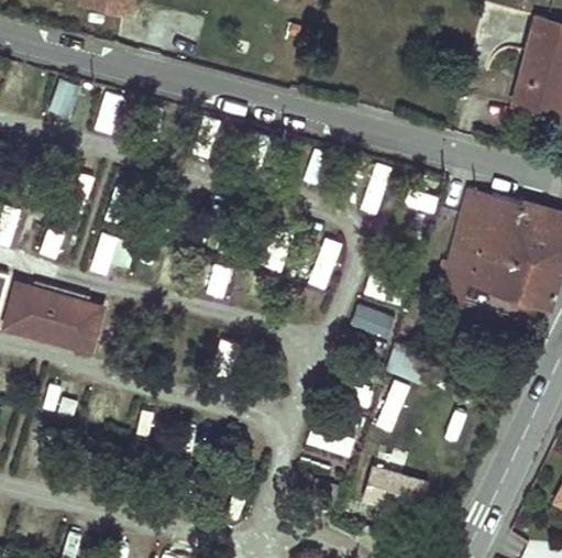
[(79,0),(78,7),(130,20),(134,0),(79,0)]
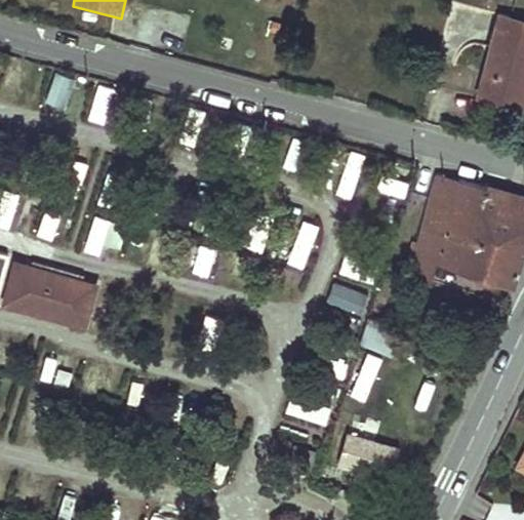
[(523,25),(499,18),(479,100),(518,110),(523,87),(523,25)]
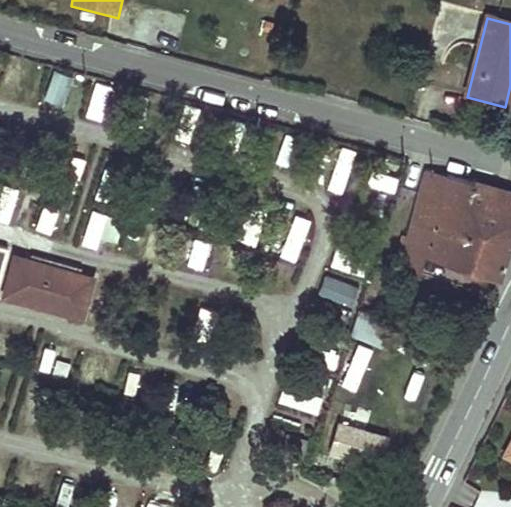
[(63,108),(72,77),(53,71),(44,102),(63,108)]
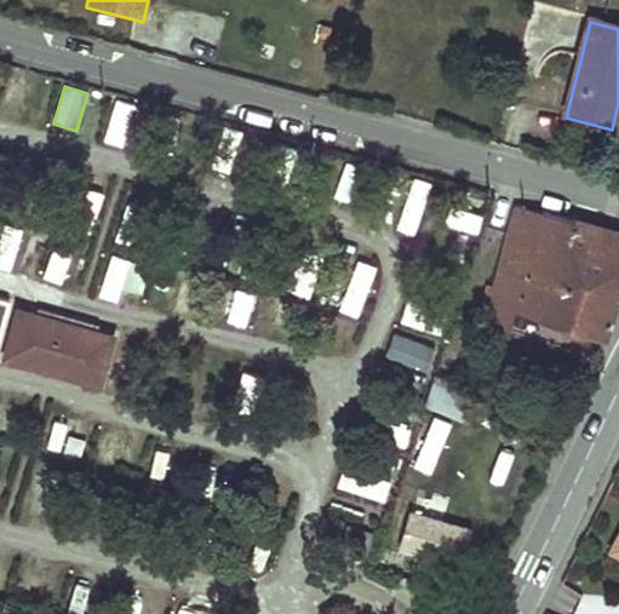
[(451,201),(448,230),(480,231),(481,204),(451,201)]
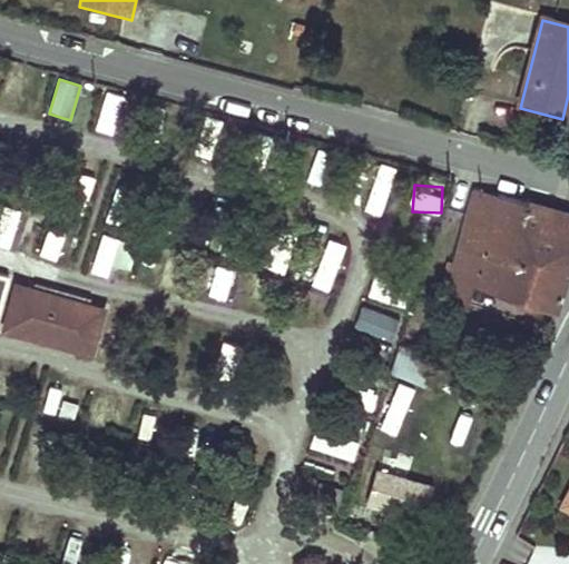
[(473,293),(556,317),(568,276),(568,220),(474,195),(453,270),(448,268),(438,306),(467,313),(473,293)]
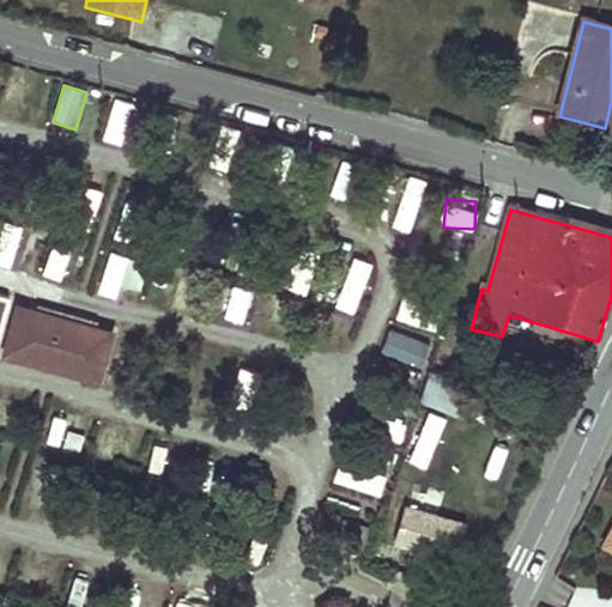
[(52,244),(43,279),(62,283),(70,248),(52,244)]
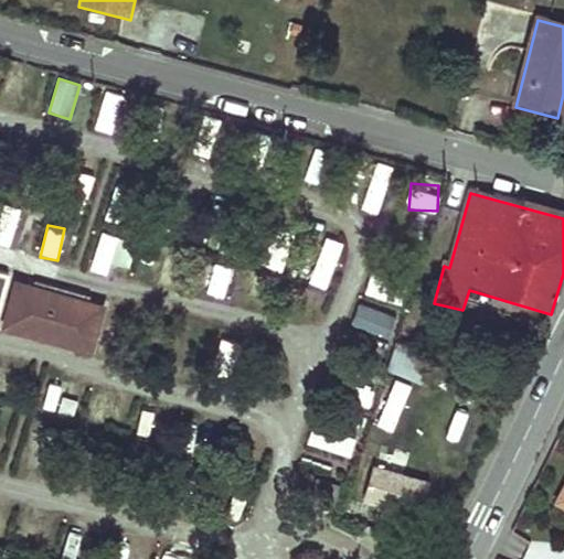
[(89,273),(107,278),(117,237),(99,234),(89,273)]
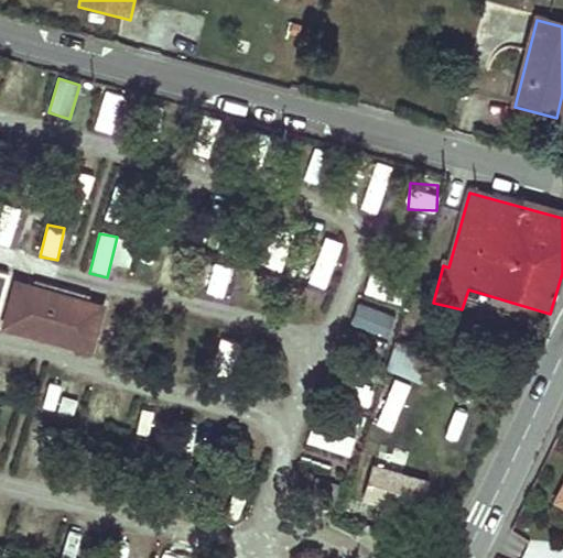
[(322,238),(312,284),(328,288),(338,242),(322,238)]
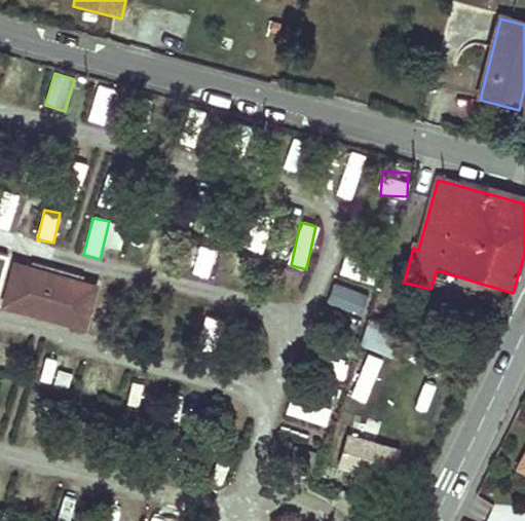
[(187,273),(207,280),(216,252),(196,246),(187,273)]
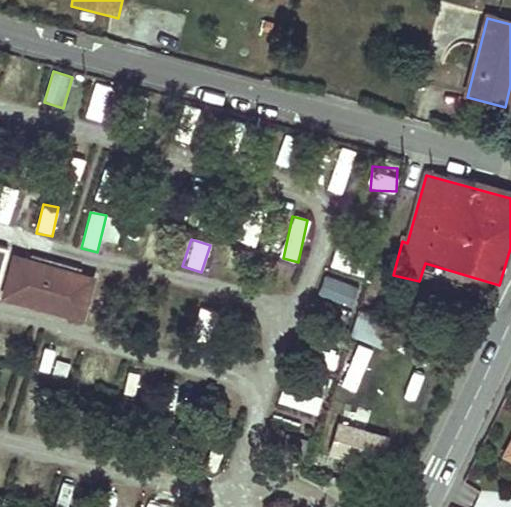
[(331,267),(358,276),(364,258),(338,249),(331,267)]
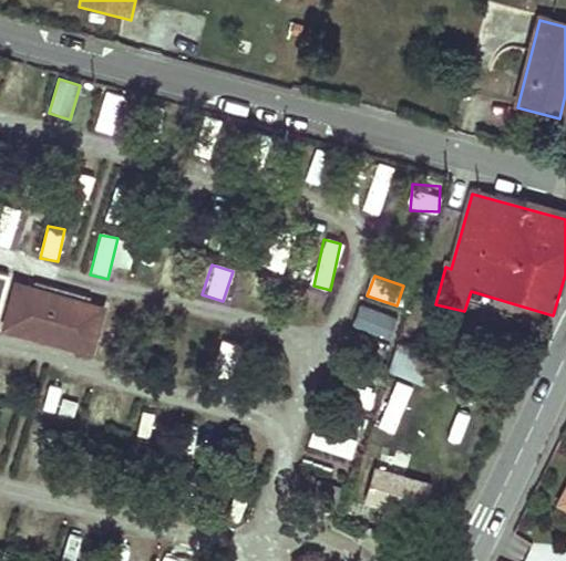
[(17,290),(2,334),(21,338),(23,331),(74,344),(72,352),(90,356),(102,313),(17,290)]
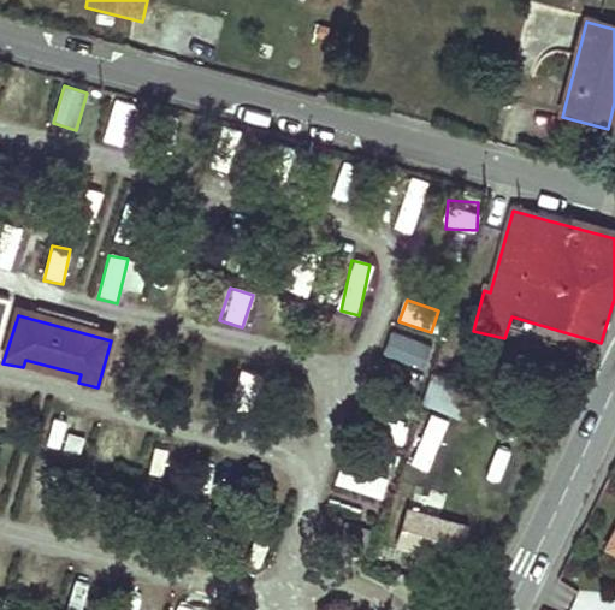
[(391,333),(384,356),(425,369),(433,348),(391,333)]
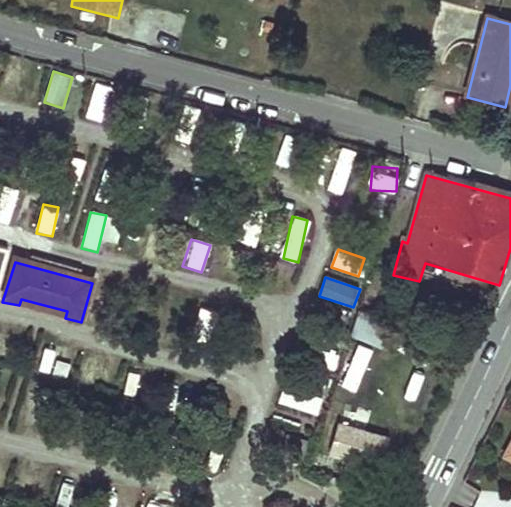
[(67,311),(21,299),(19,305),(65,318),(67,311)]
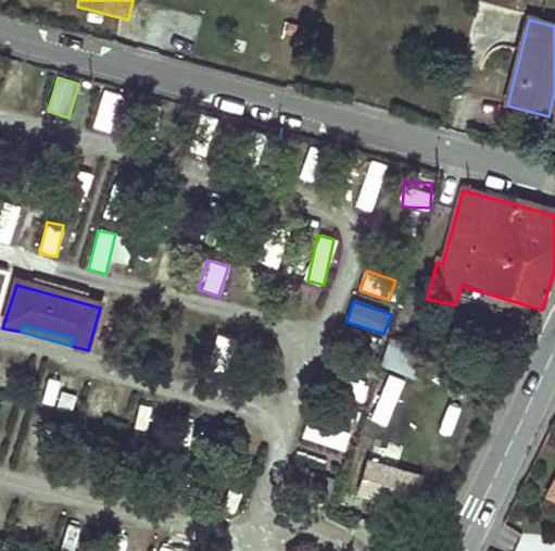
[(224,364),(229,346),(202,337),(197,355),(224,364)]
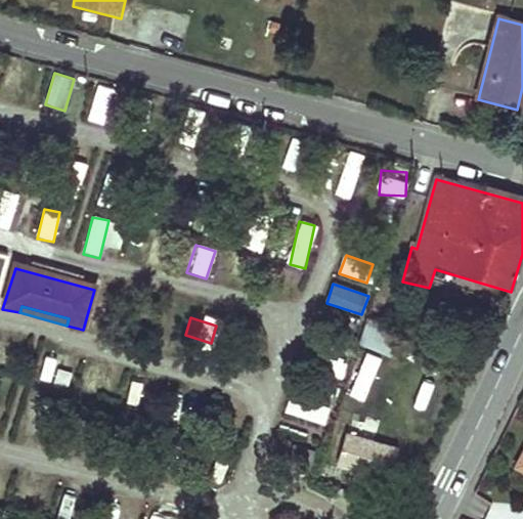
[(358,346),(391,357),(399,332),(367,321),(358,346)]
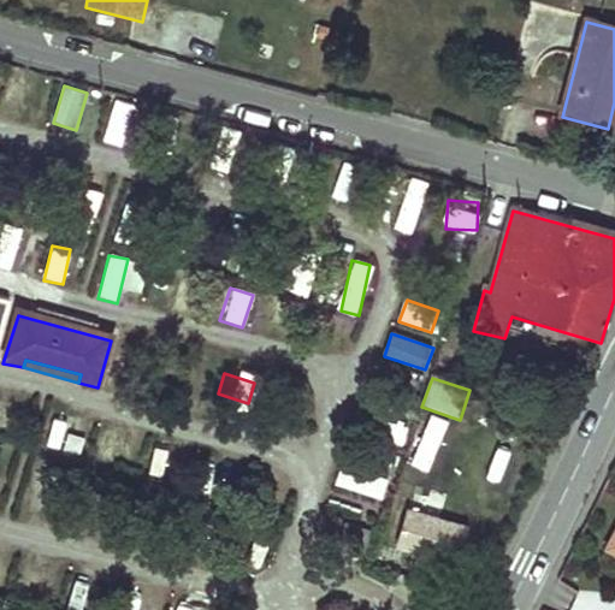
[(429,415),(413,469),(430,474),(445,420),(429,415)]
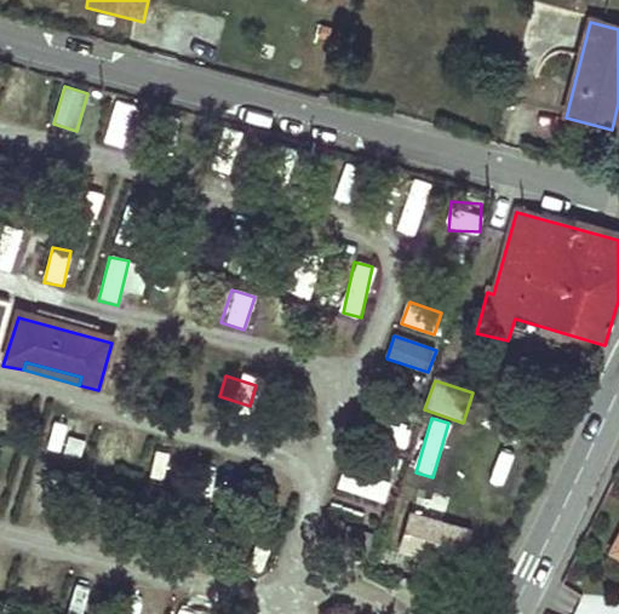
[(337,491),(384,504),(390,481),(343,468),(337,491)]
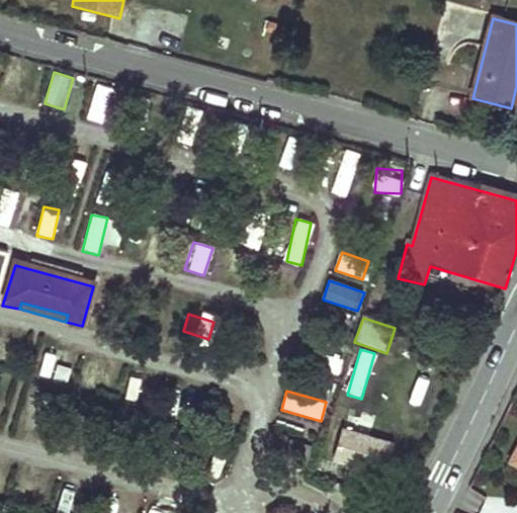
[(393,444),(340,430),(331,462),(382,478),(393,444)]
